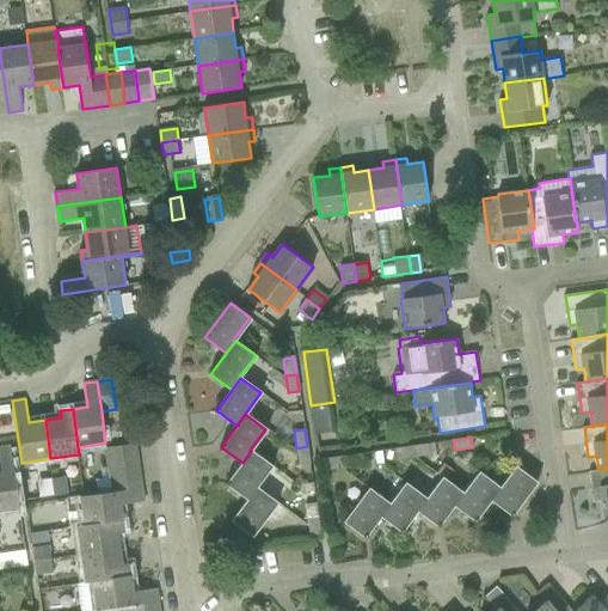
[(136,443),(106,447),(109,462),(139,458),(136,443)]
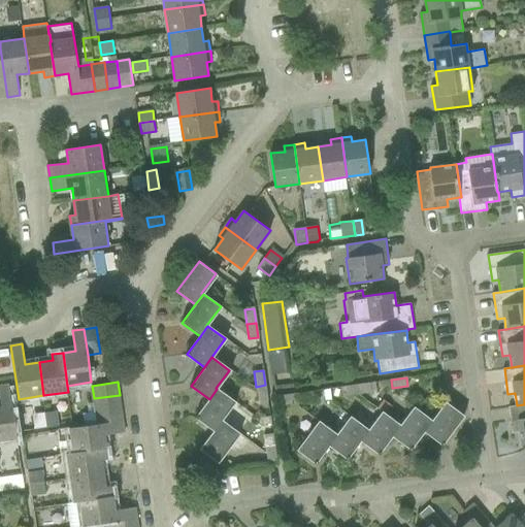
[(374,382),(359,384),(361,393),(375,391),(374,382)]
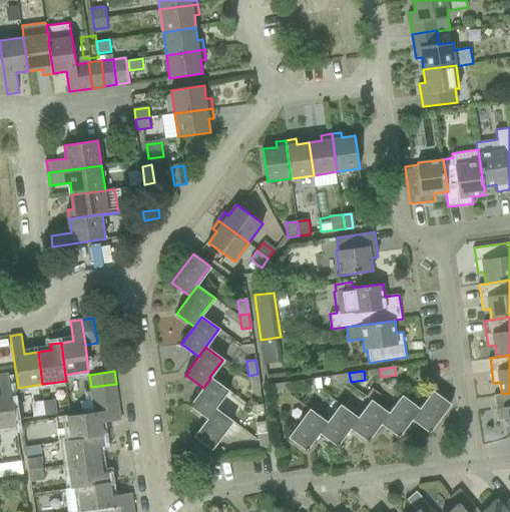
[(335,375),(336,384),(351,382),(349,373),(335,375)]
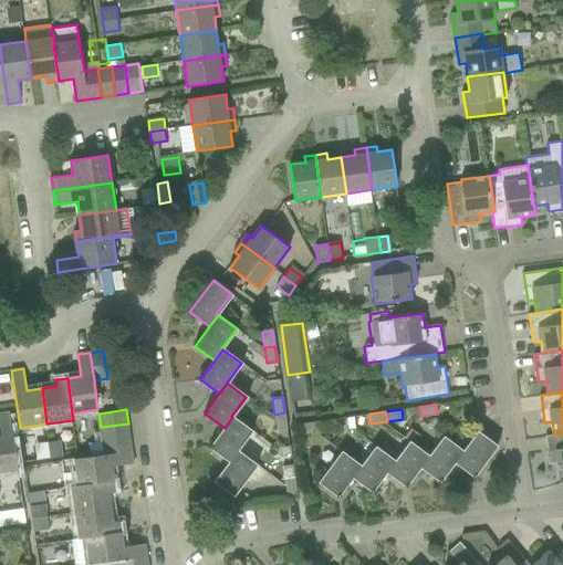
[(0,422),(2,436),(0,436),(0,472),(19,470),(10,412),(0,414),(0,422)]
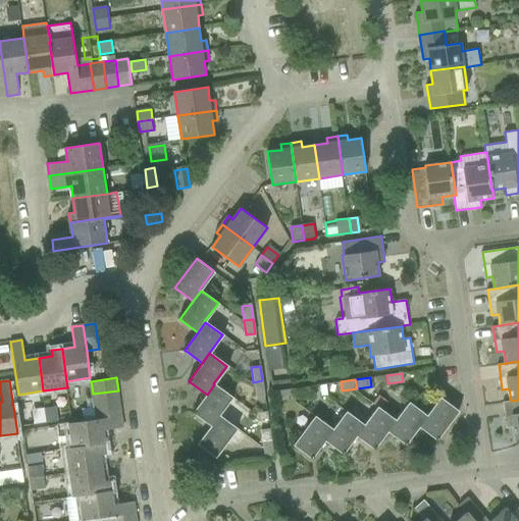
[(262,380),(253,382),(255,397),(264,396),(262,380)]
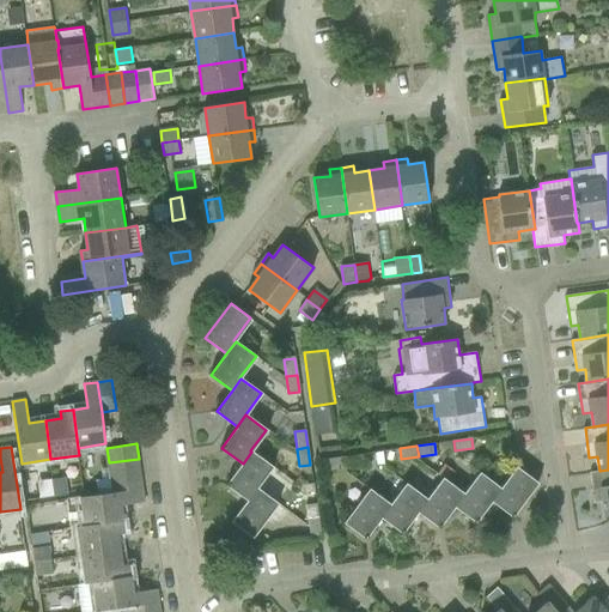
[(251,452),(243,464),(227,485),(248,501),(259,486),(257,486),(272,467),(251,452)]
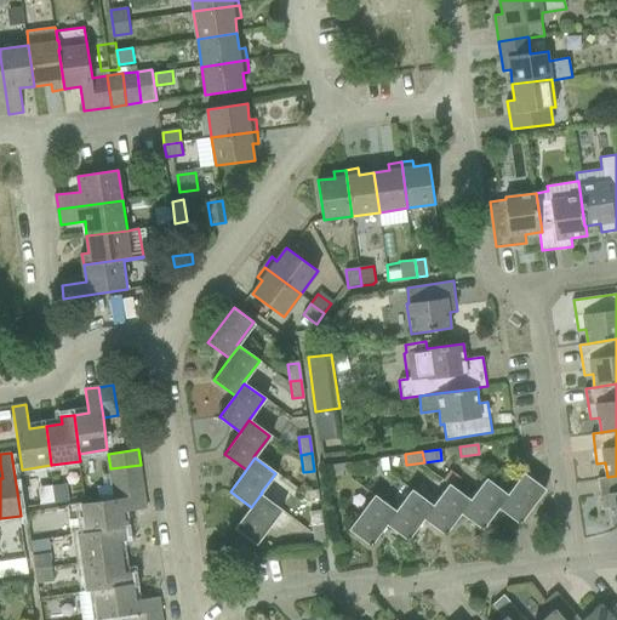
[(366,460),(348,462),(350,473),(367,471),(366,460)]
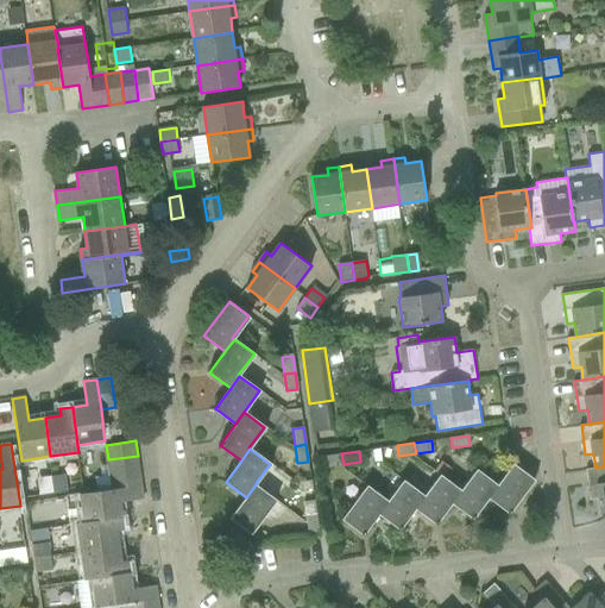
[(344,464),(341,453),(325,456),(326,467),(344,464)]
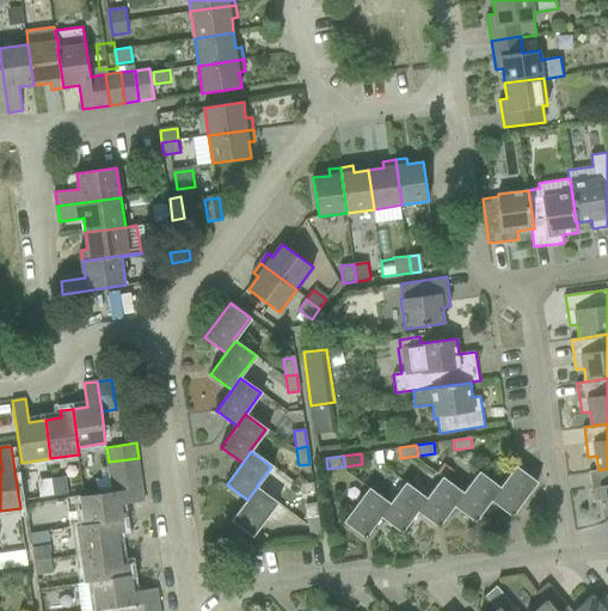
[(139,458),(109,462),(111,476),(141,472),(139,458)]
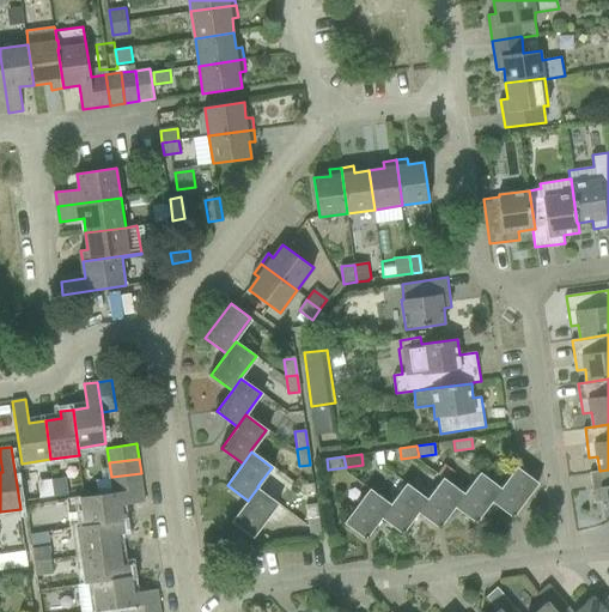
[(443,479),(446,483),(455,471),(445,464),(437,474),(443,479)]
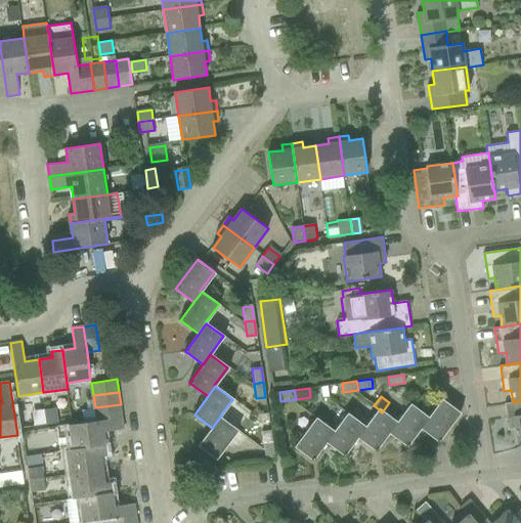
[(429,419),(422,429),(440,442),(462,412),(443,398),(428,418),(429,419)]
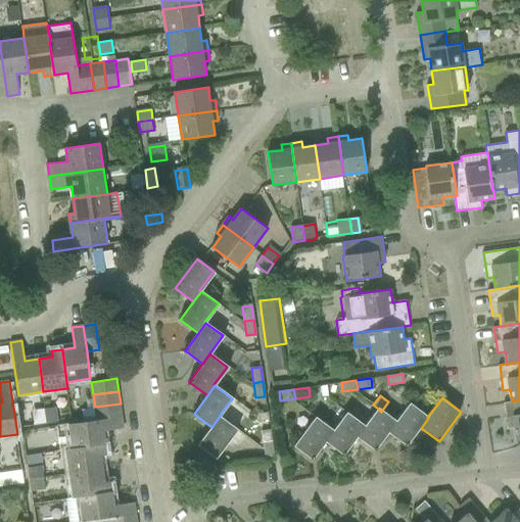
[(519,400),(512,401),(505,402),(508,428),(515,427),(517,440),(519,440),(519,400)]
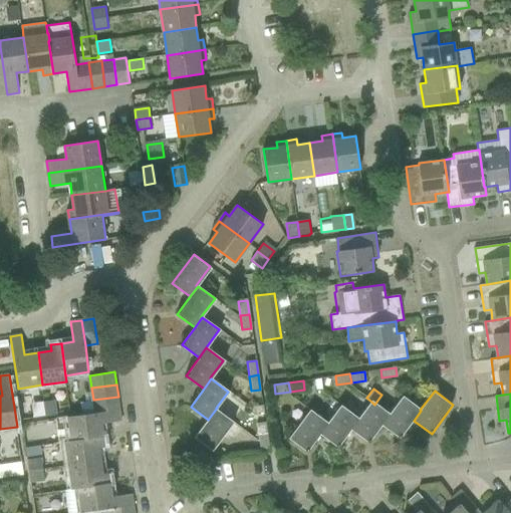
[(390,416),(382,425),(401,438),(414,421),(421,411),(420,410),(402,396),(389,414),(390,416)]
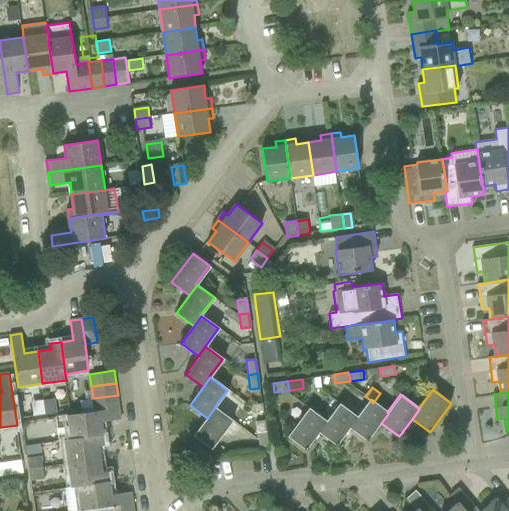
[(118,395),(93,398),(94,410),(120,407),(118,395)]
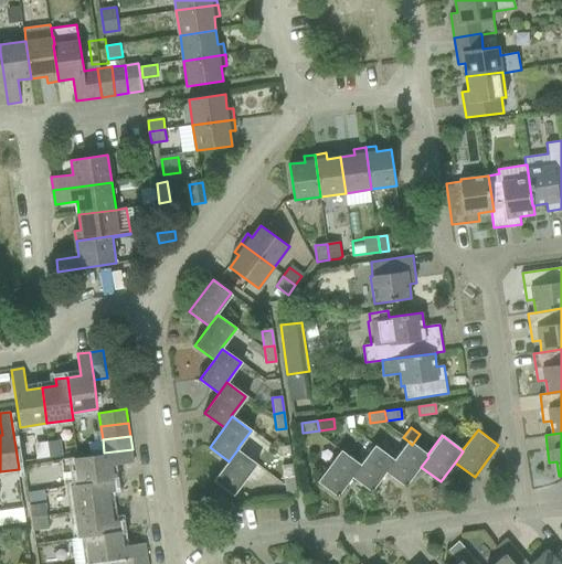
[(61,442),(50,443),(52,457),(52,458),(63,457),(61,442)]
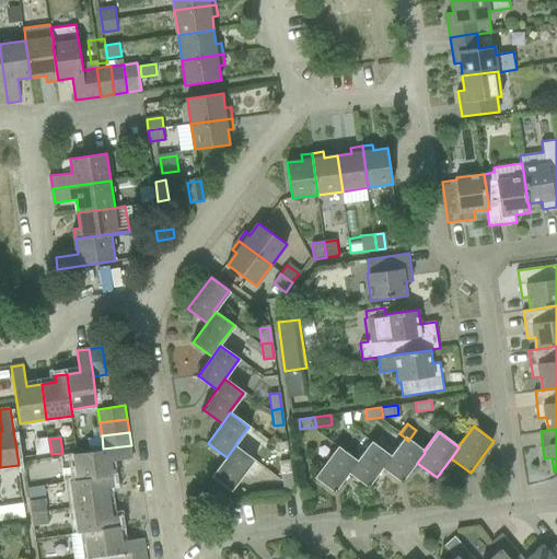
[(392,457),(383,468),(403,482),(417,463),(425,453),(424,451),(408,441),(405,438),(391,456),(392,457)]
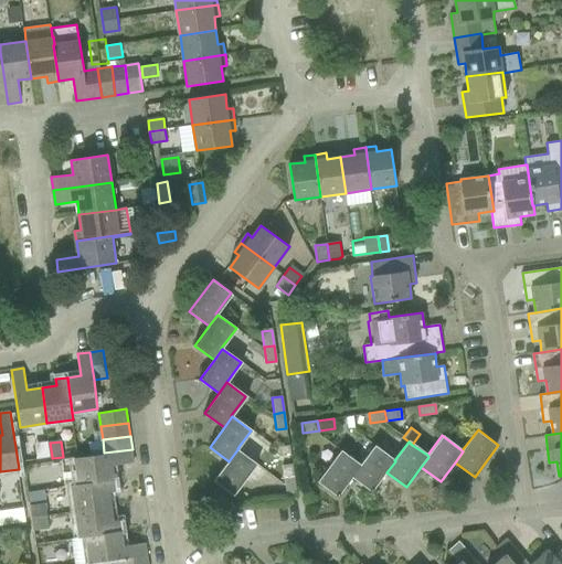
[(49,443),(40,444),(42,458),(52,457),(50,443),(49,443)]
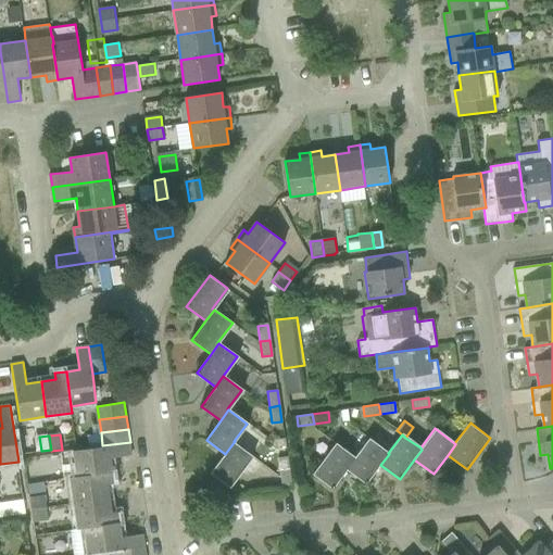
[(354,458),(347,469),(366,484),(380,465),(389,454),(388,453),(368,439),(354,458)]
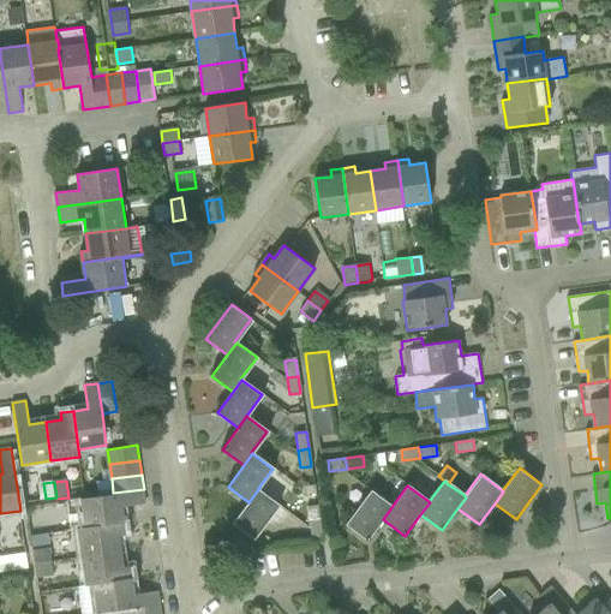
[(259,488),(249,502),(233,523),(256,540),(281,505),(259,488)]
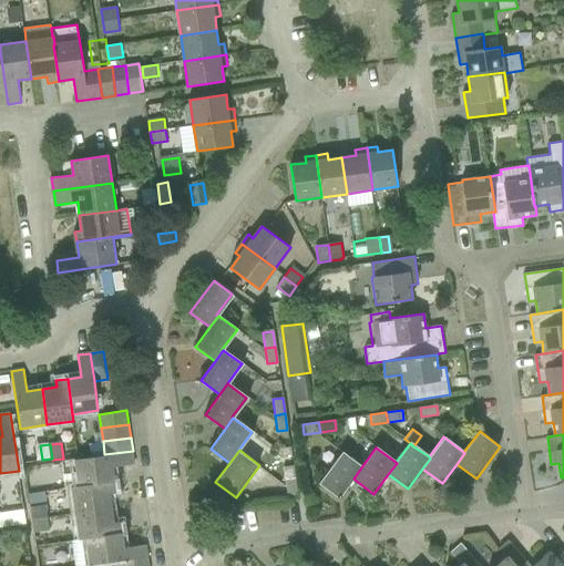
[(77,461),(80,487),(114,482),(112,467),(134,464),(133,451),(104,454),(105,456),(77,461)]
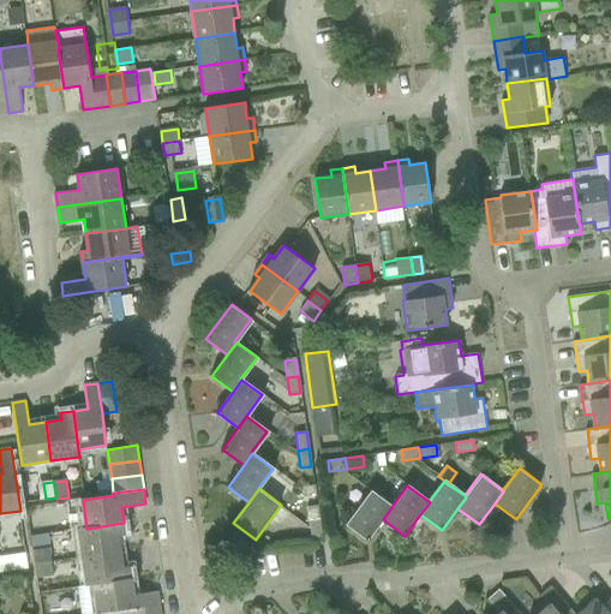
[(370,490),(359,505),(345,524),(367,541),(383,519),(391,507),(370,490)]
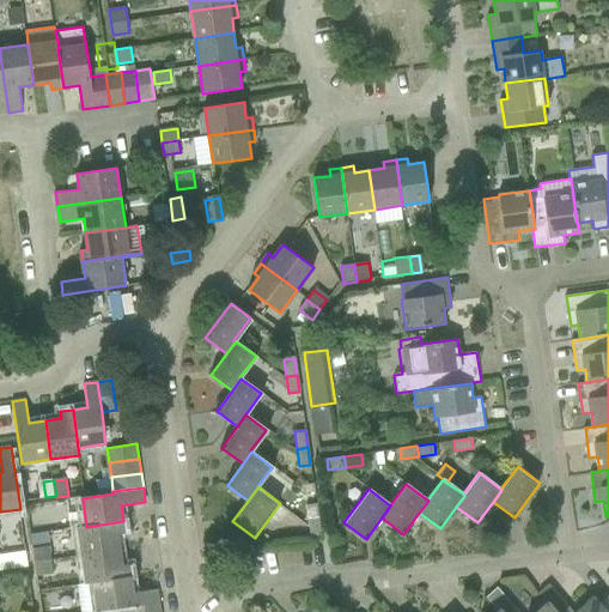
[(308,504),(309,516),(310,523),(321,521),(318,503),(308,504)]
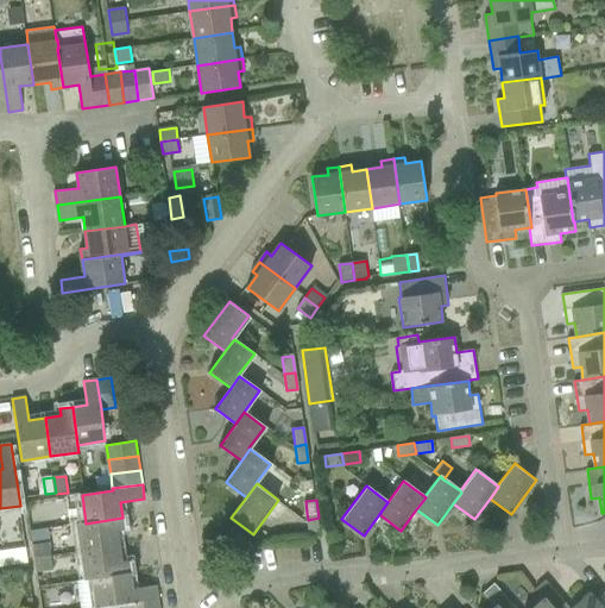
[(77,525),(80,537),(82,552),(120,546),(118,530),(125,528),(123,518),(86,524),(77,525)]
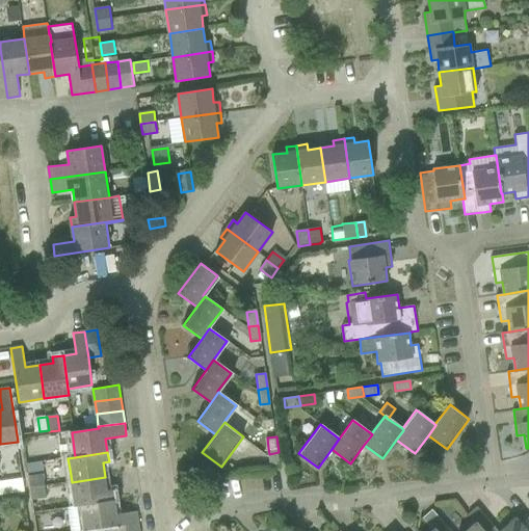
[(279,452),(269,454),(271,468),(281,467),(279,452)]
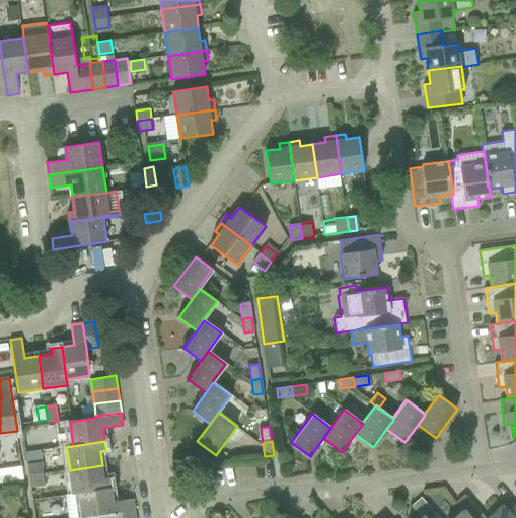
[(23,476),(21,463),(9,465),(11,478),(23,476)]
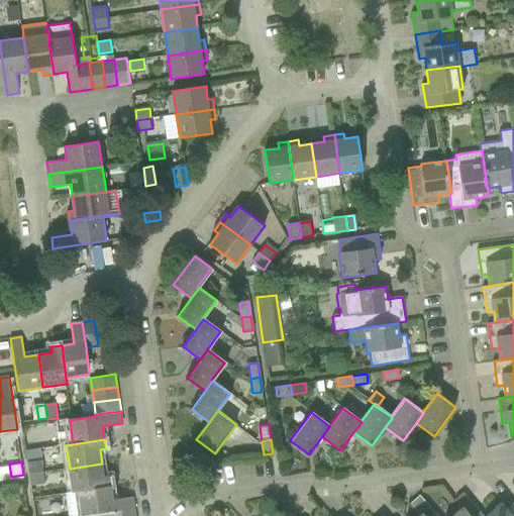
[(43,461),(28,463),(29,475),(44,473),(43,461)]
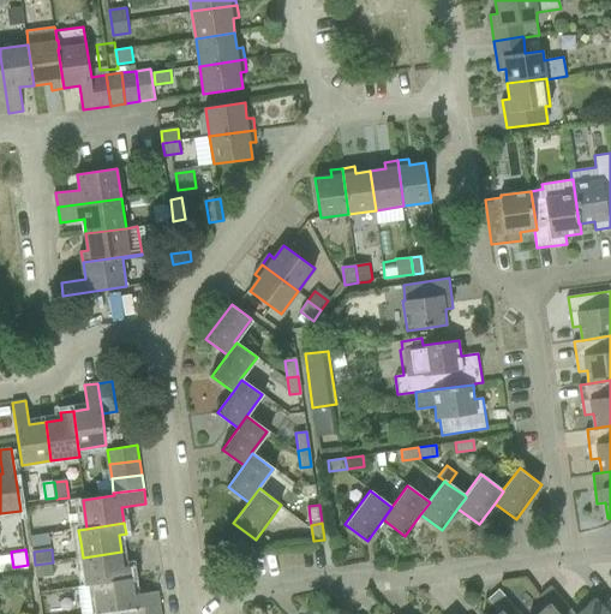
[(121,552),(83,558),(87,585),(94,584),(132,578),(131,566),(123,567),(121,552)]
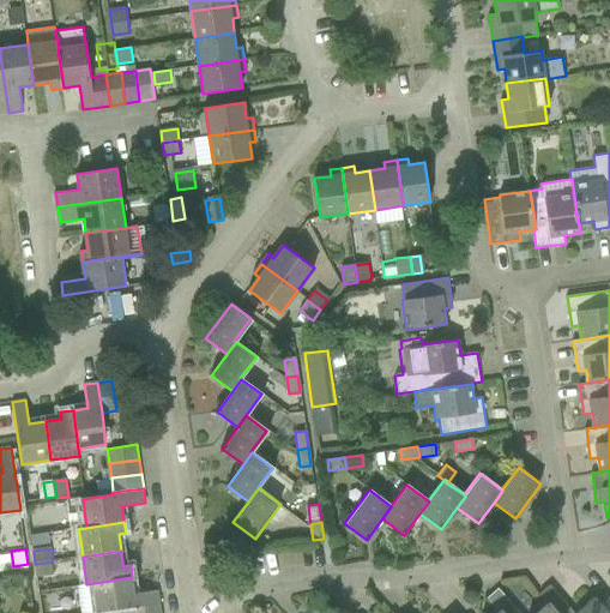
[(53,562),(35,564),(37,576),(55,574),(53,562)]
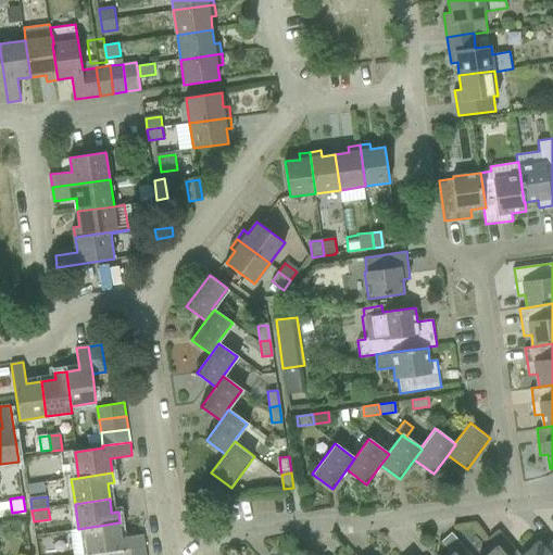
[(8,521),(0,522),(0,535),(10,534),(8,521)]
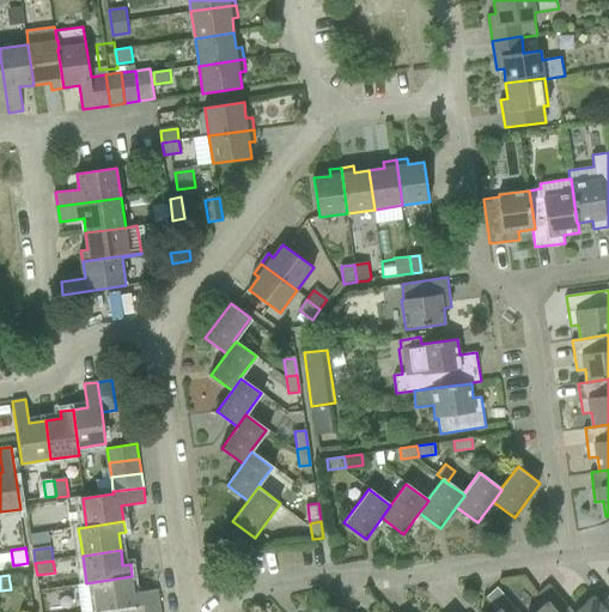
[(132,576),(93,582),(93,583),(78,585),(81,611),(87,611),(129,606),(129,607),(159,603),(158,589),(134,592),(132,576)]
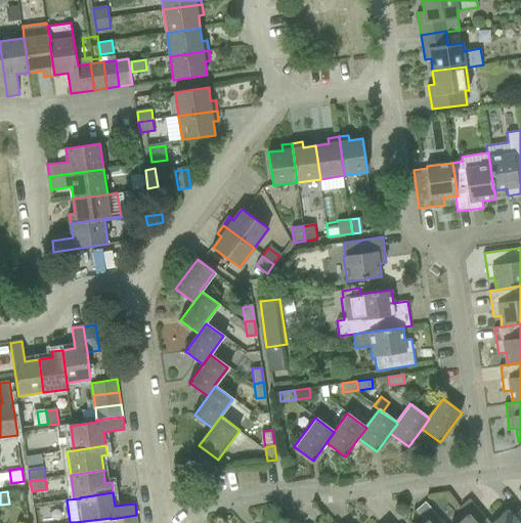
[(51,521),(51,502),(22,503),(22,522),(51,521)]
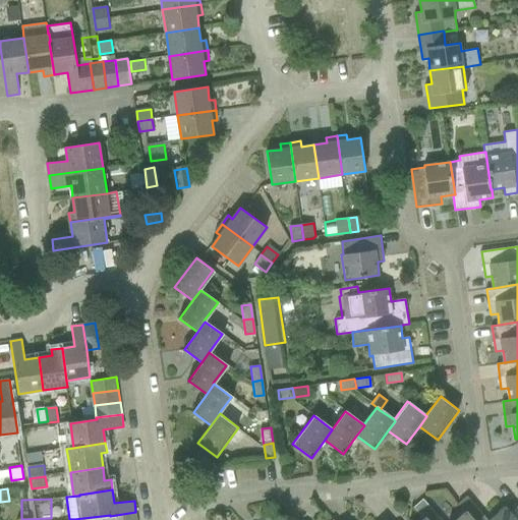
[(480,511),(471,519),(472,519),(517,519),(517,517),(512,513),(506,506),(488,519),(480,511)]
